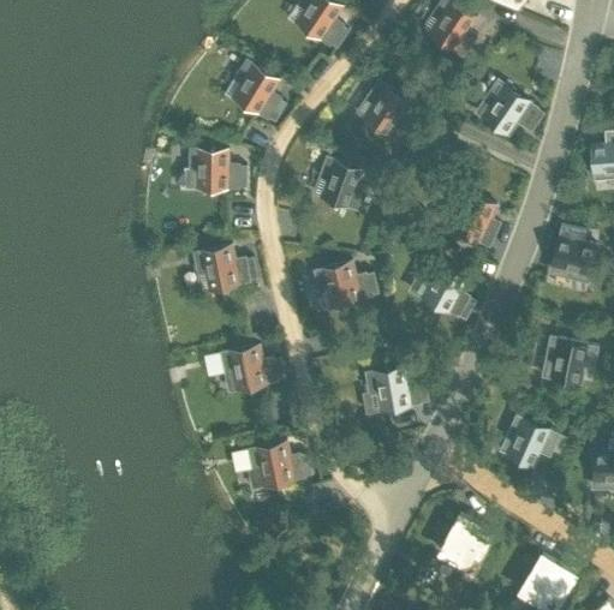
[(305,9),(294,24),(332,49),(333,47),(345,29),(346,27),(338,21),(346,9),(333,0),(302,0),(299,5),(305,9)]
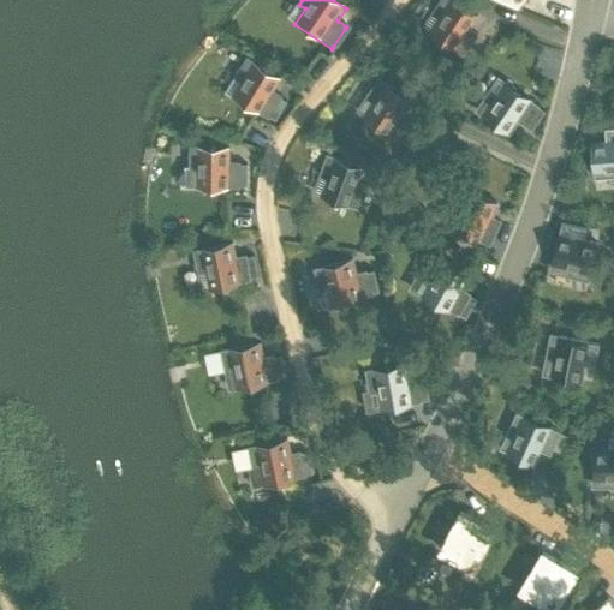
[(437,19),(427,35),(464,59),(478,37),(470,31),(478,19),(449,0),(441,0),(431,15),(437,19)]
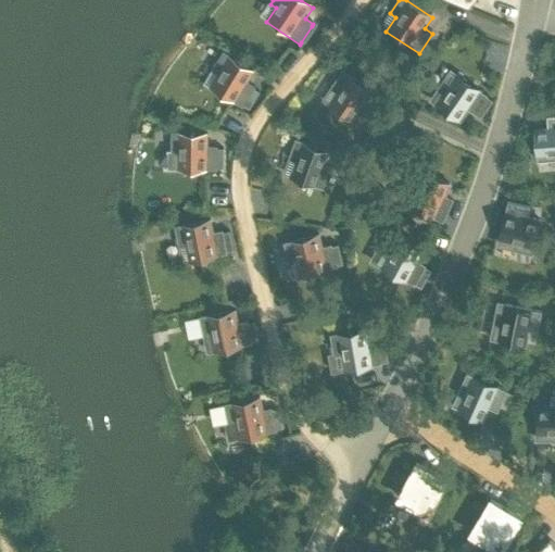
[(450,0),(472,10),(476,0),(450,0)]
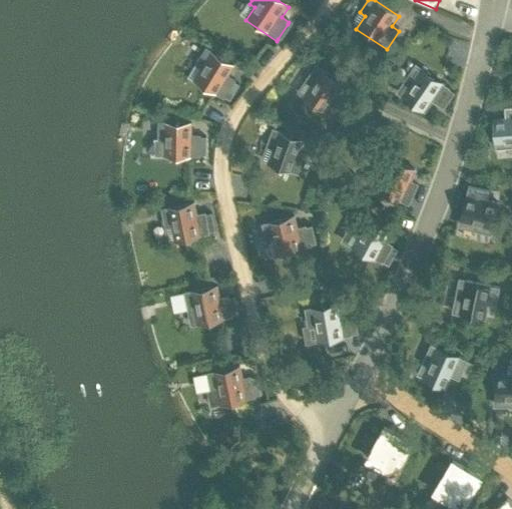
[(292,27),(288,24),(278,39),(282,42),(292,27)]
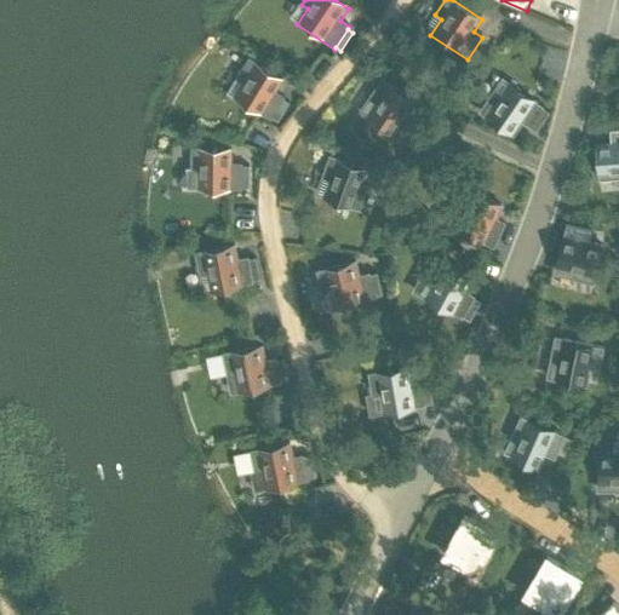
[(242,84),(233,99),(271,124),(273,121),(284,103),(285,101),(275,95),(284,81),(248,61),(236,80),(242,84)]
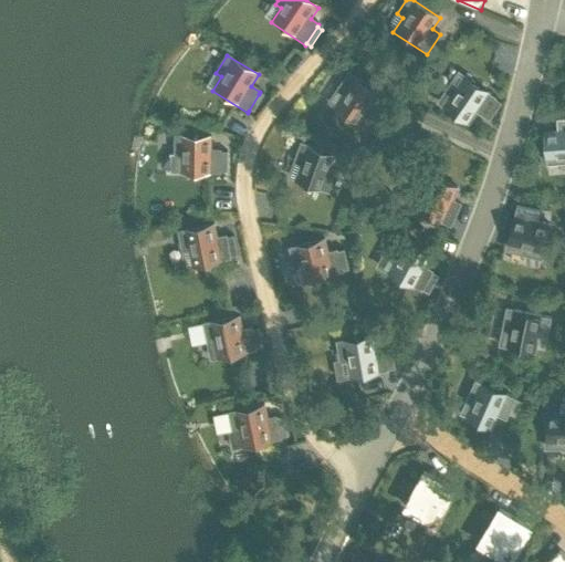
[(564,68),(553,64),(551,76),(564,80),(564,68)]
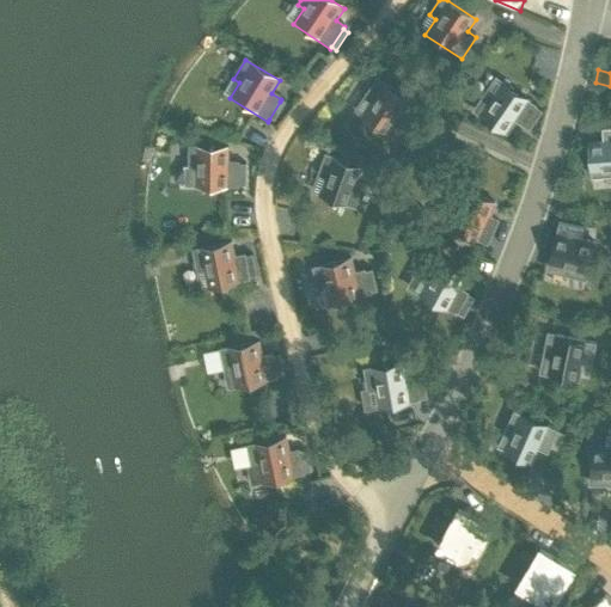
[(566,106),(569,77),(533,72),(530,102),(566,106)]
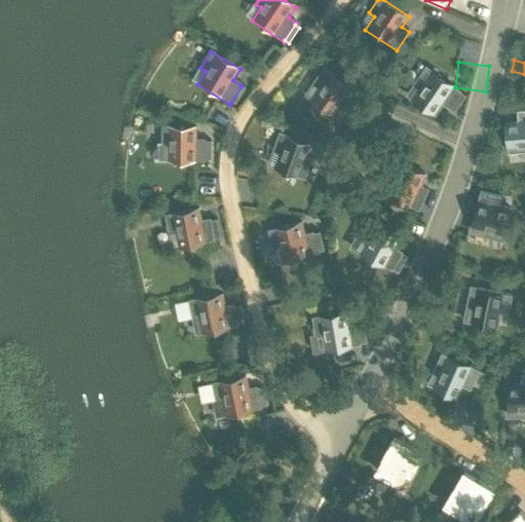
[(317,88),(308,102),(340,123),(342,121),(352,106),(352,105),(345,100),(352,88),(324,70),(312,85),(317,88)]
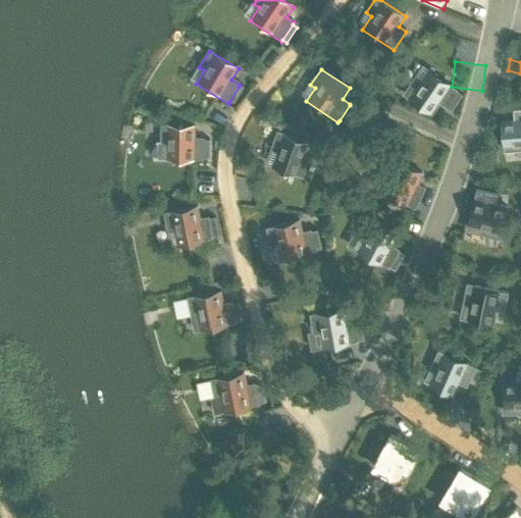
[(413,83),(404,96),(430,114),(437,104),(446,109),(446,108),(457,93),(458,91),(428,71),(418,86),(413,83)]
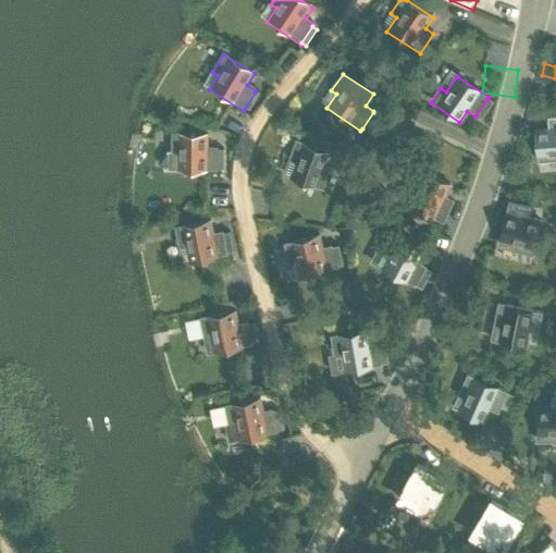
[(259,95),(255,93),(245,109),(249,112),(259,95)]
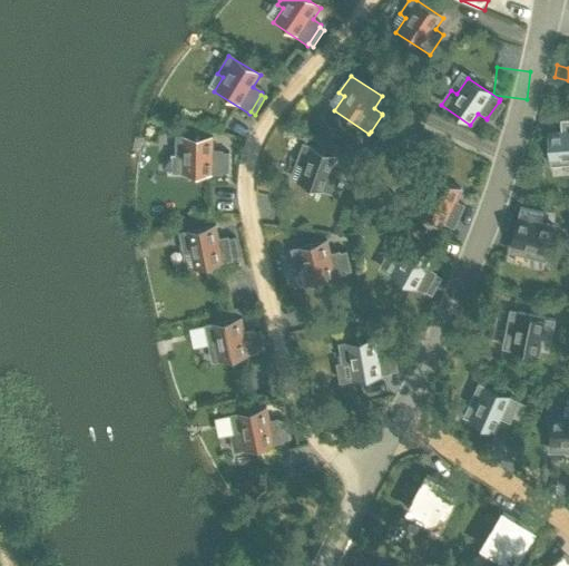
[(506,105),(499,101),(487,118),(493,123),(506,105)]
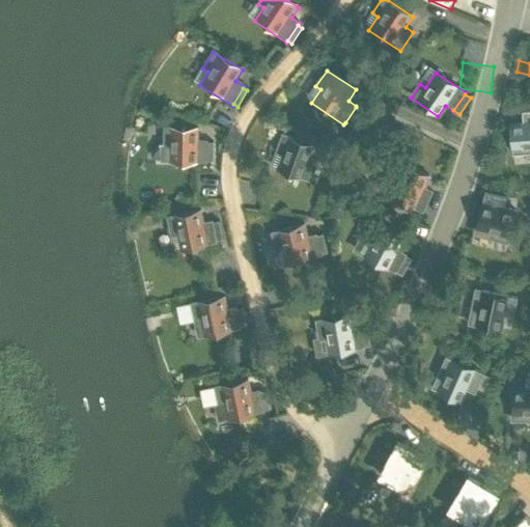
[(360,110),(356,107),(345,122),(350,126),(360,110)]
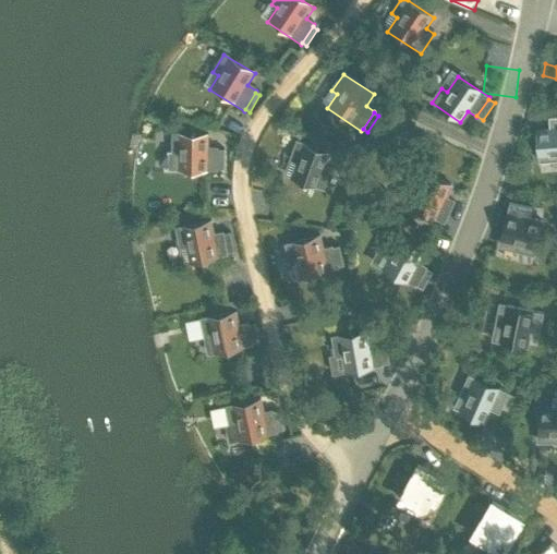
[(551,130),(540,130),(541,158),(556,156),(556,119),(551,120),(551,130)]
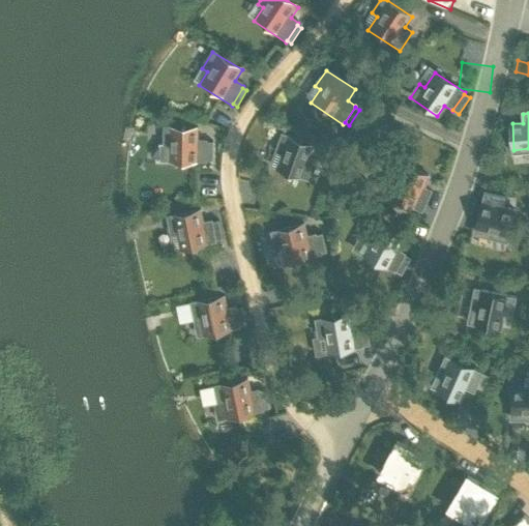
[(165,129),(164,149),(170,149),(170,165),(208,166),(208,163),(208,144),(208,143),(199,143),(199,129),(165,129)]
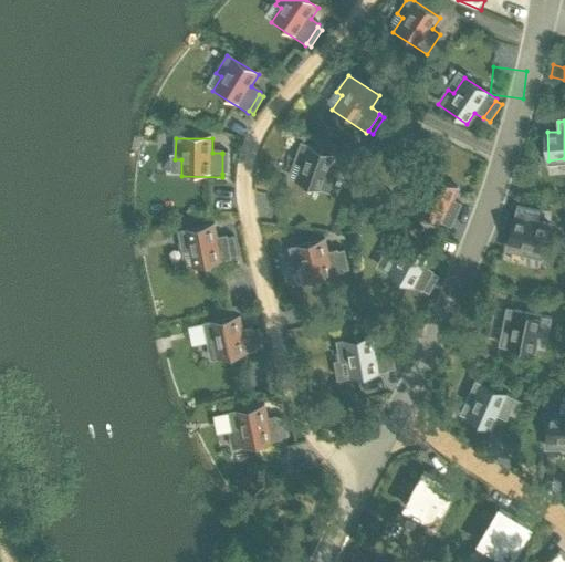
[(300,166),(293,183),(332,197),(339,175),(331,170),(335,158),(301,145),(293,164),(300,166)]
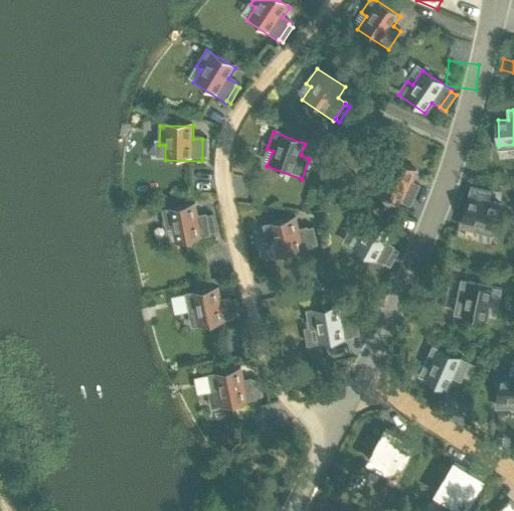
[(384,178),(377,191),(409,207),(417,189),(409,185),(415,173),(387,159),(379,175),(384,178)]
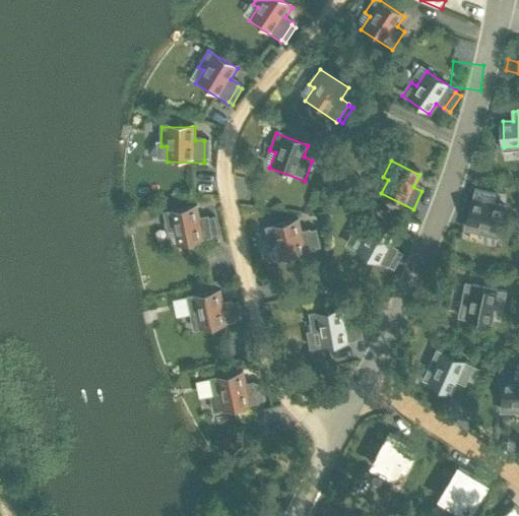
[(499,235),(505,209),(493,205),(495,198),(474,192),(465,226),(499,235)]
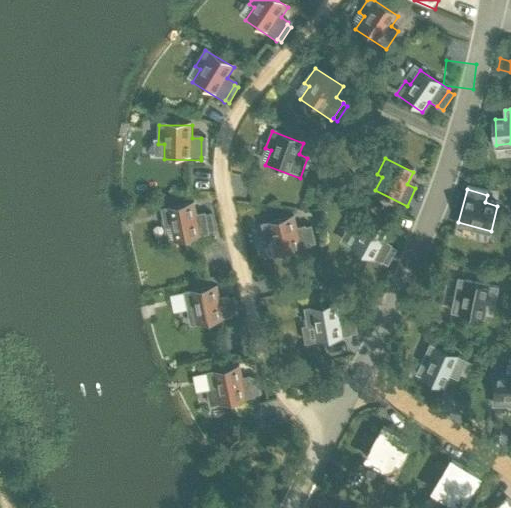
[(194,205),(163,212),(166,229),(172,228),(175,243),(210,236),(209,234),(206,218),(205,216),(196,218),(194,205)]
